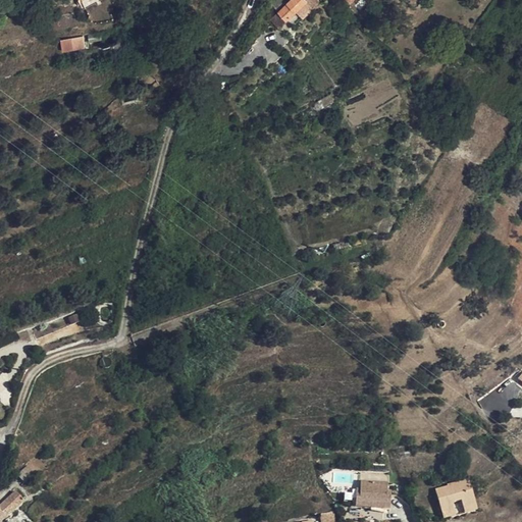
[(305,20),(322,2),(319,0),(291,0),(272,18),(281,25),(296,13),(305,20)]
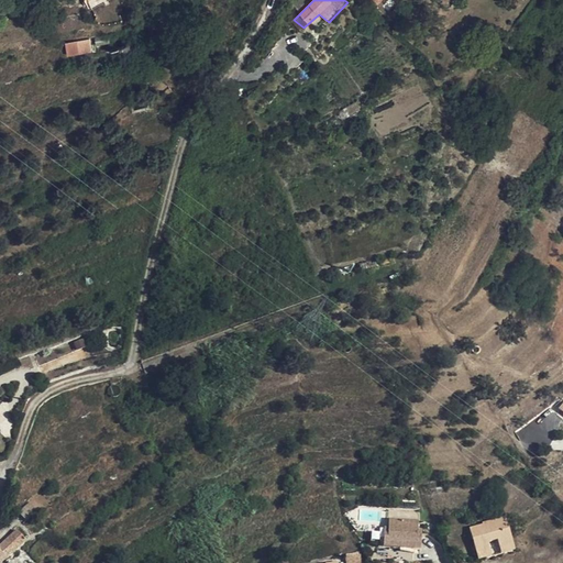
[(65,45),(67,56),(91,52),(89,40),(65,45)]
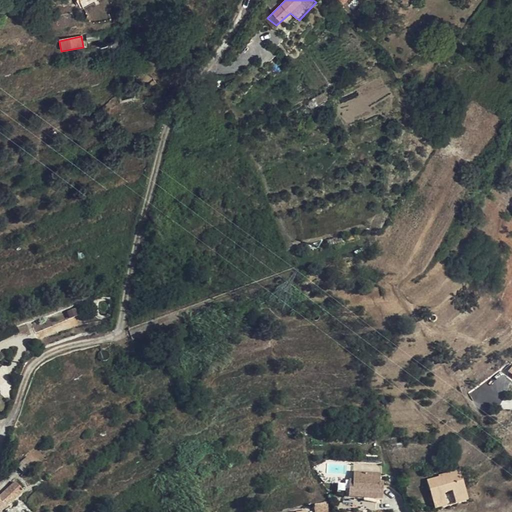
[(79,308),(38,324),(43,338),(84,322),(79,308)]
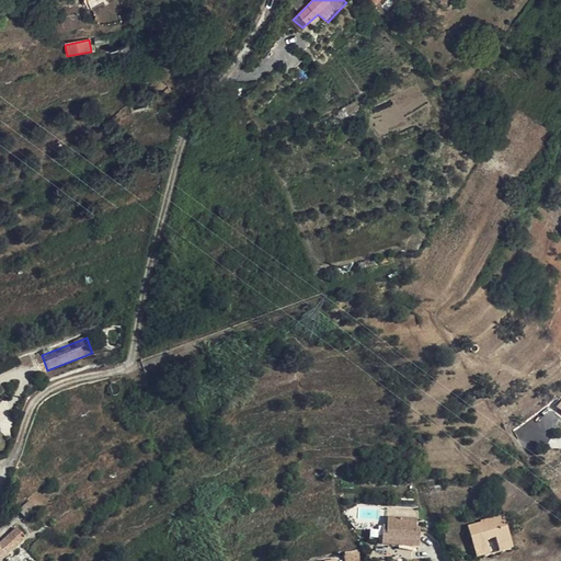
[(481,527),(480,525),(467,528),(474,559),(512,549),(503,517),(492,521),(493,524),(481,527)]
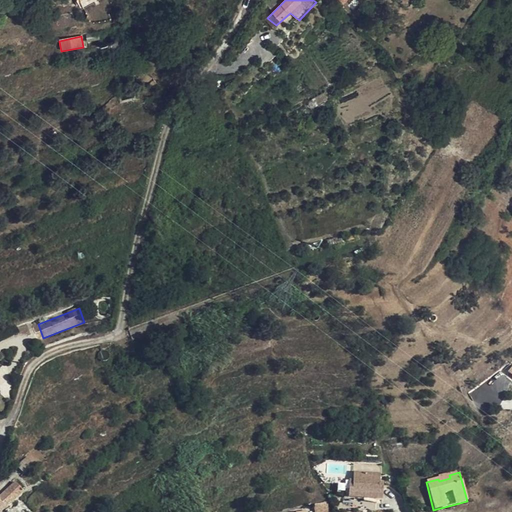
[(379,483),(379,475),(352,475),(352,484),(348,483),(348,492),(367,492),(367,499),(382,500),(382,484),(379,483)]
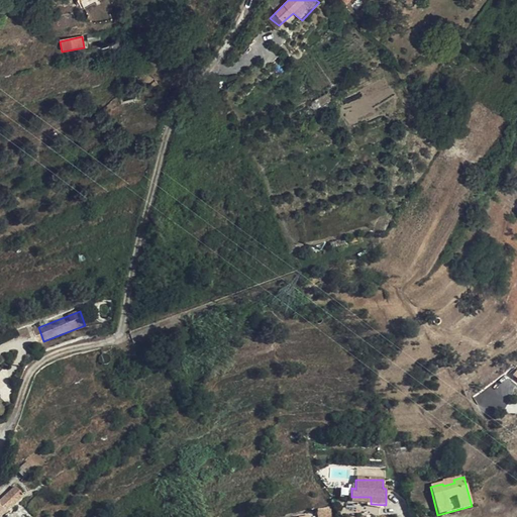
[(23,498),(14,489),(4,498),(12,508),(23,498)]
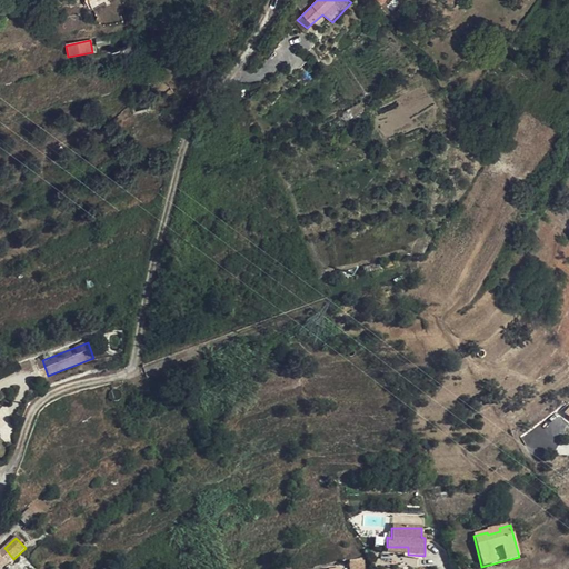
[(13,559),(5,548),(0,552),(0,559),(6,566),(13,559)]
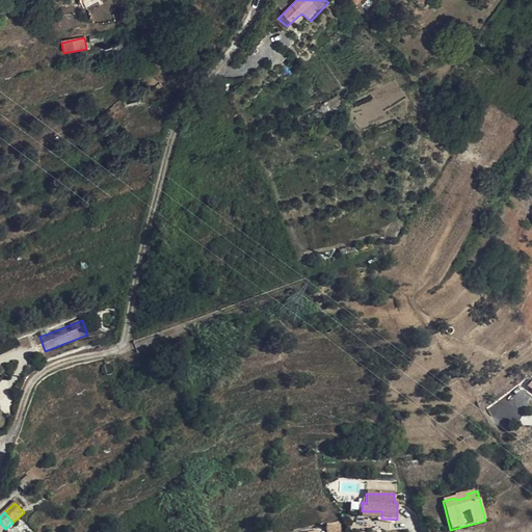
[(340,531),(340,521),(326,524),(326,531),(340,531)]
